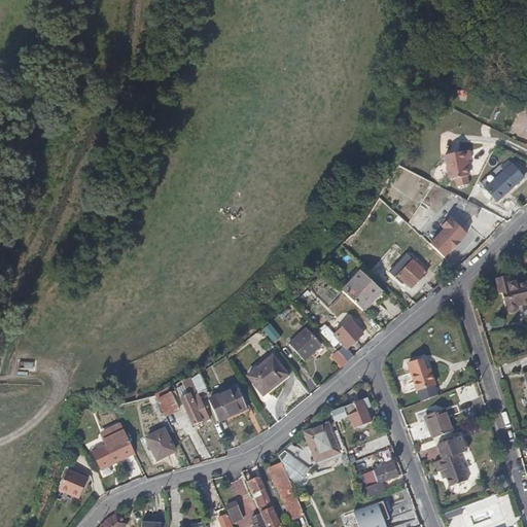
[(469,162),(468,153),(444,159),(447,181),(452,180),(453,188),(465,187),(463,178),(466,177),(463,162),(469,162)]
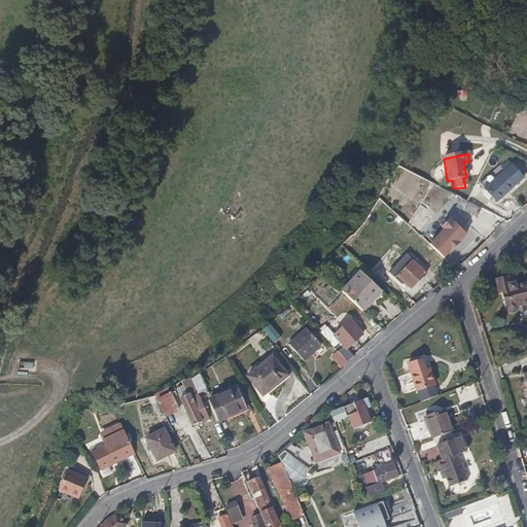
[(502,172),(483,188),(495,202),(514,185),(502,172)]
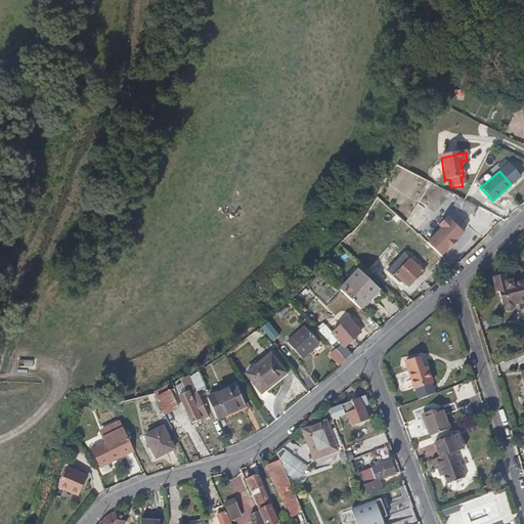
[(462,201),(459,199),(453,208),(473,217),(477,208),(462,201)]
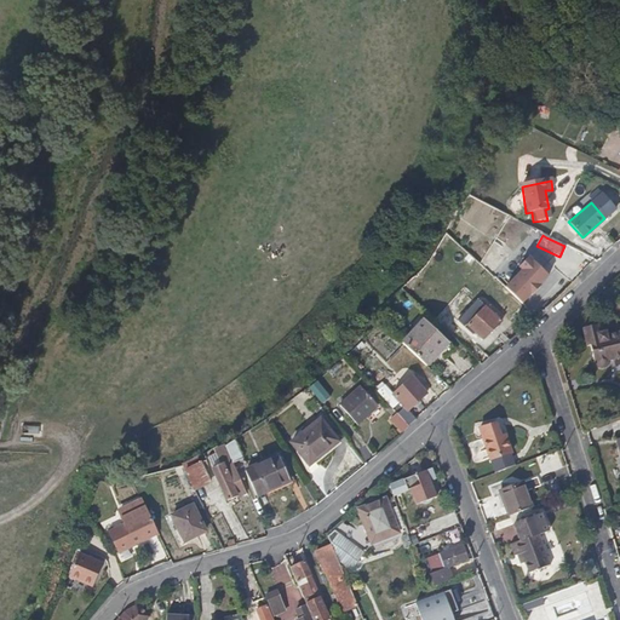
[(522,269),(506,286),(524,302),(551,274),(530,254),(520,267),(522,269)]
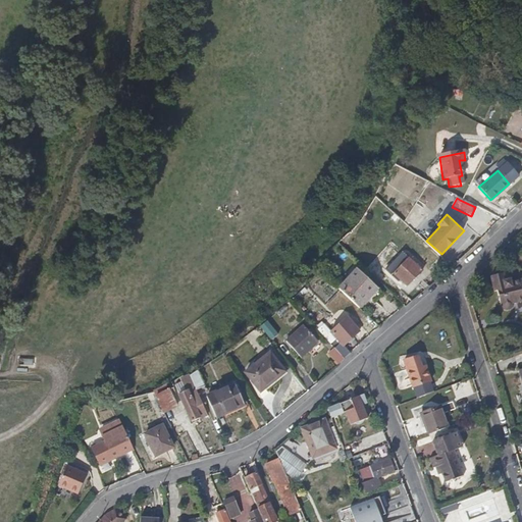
[(399,279),(406,286),(421,270),(405,256),(388,272),(398,281),(399,279)]
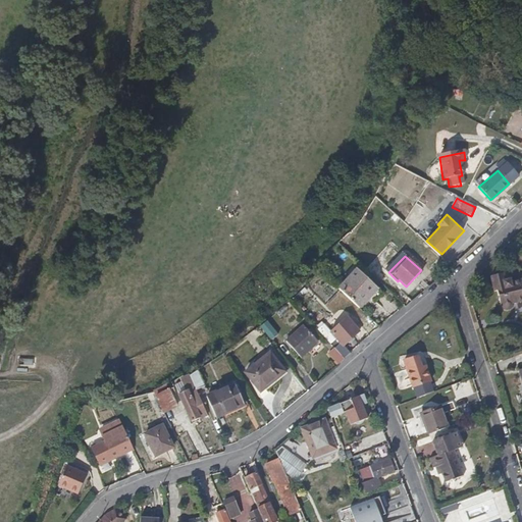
[(376,291),(355,271),(337,291),(358,310),(376,291)]
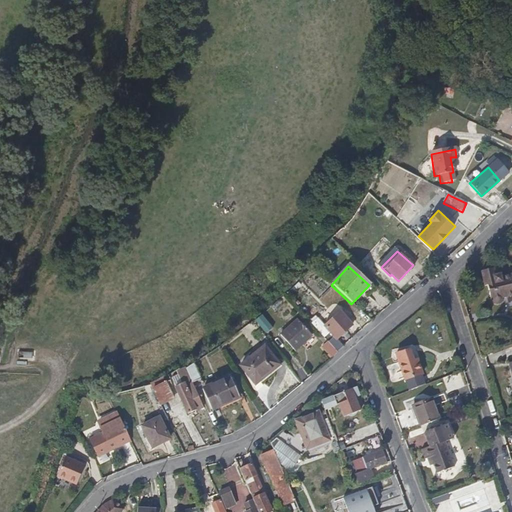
[(511,276),(511,277),(511,276),(500,278),(500,275),(495,276),(494,271),(481,274),(484,287),(487,286),(487,301),(491,303),(494,304),(498,303),(502,299),(511,297),(511,276)]
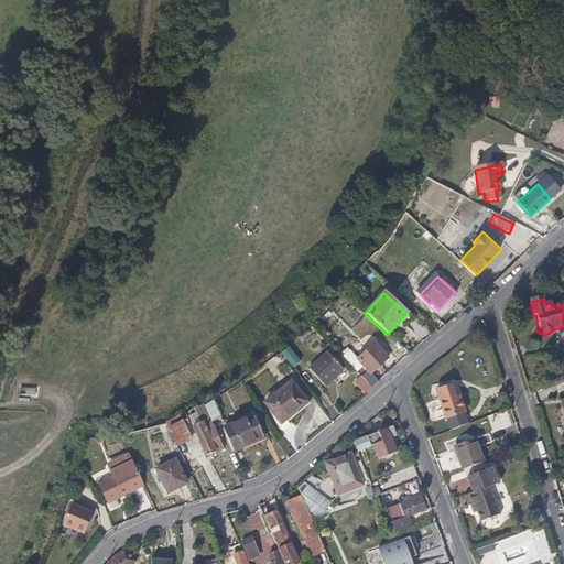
[(292,366),(299,360),(289,347),(281,354),(292,366)]
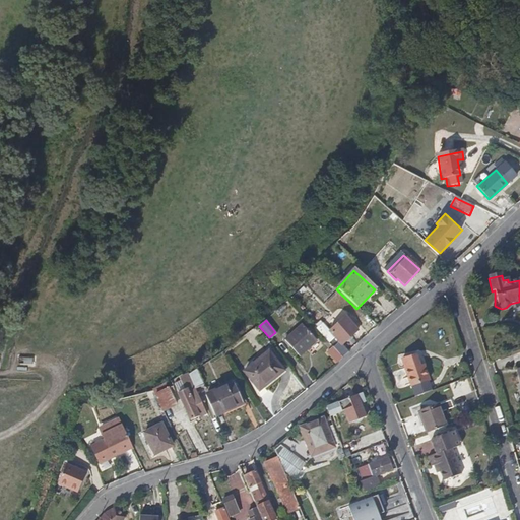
[(338,342),(340,345),(356,331),(347,322),(341,328),(338,325),(335,328),(339,333),(330,341),(334,345),(338,342)]
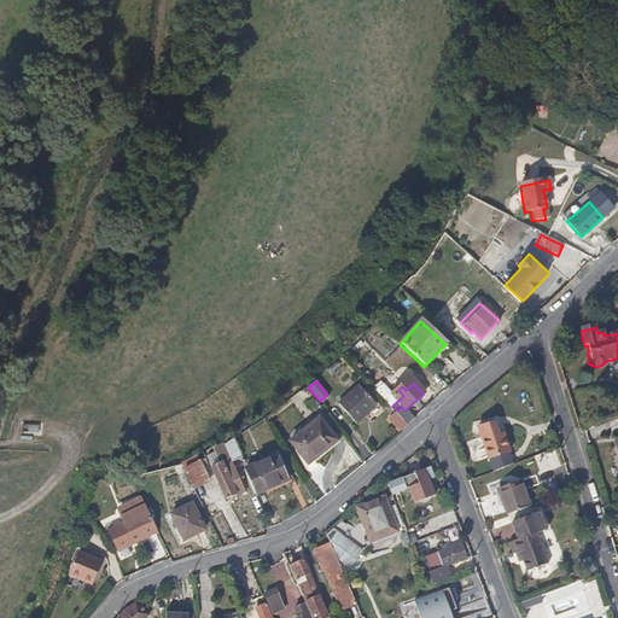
[(359,386),(338,406),(355,425),(375,406),(359,386)]
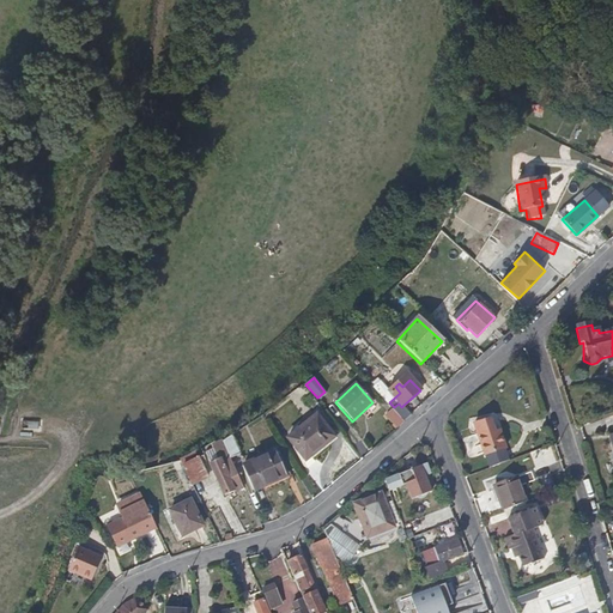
[(410,416),(401,407),(399,404),(394,407),(392,411),(402,423),(410,416)]
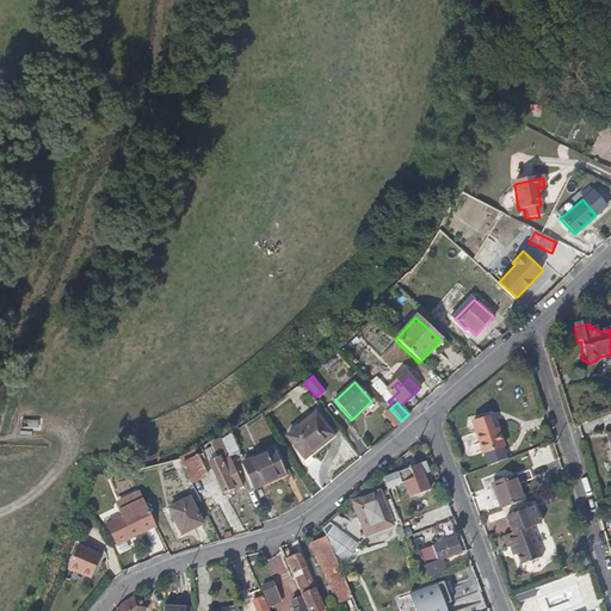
[(401,421),(390,409),(383,415),(394,427),(401,421)]
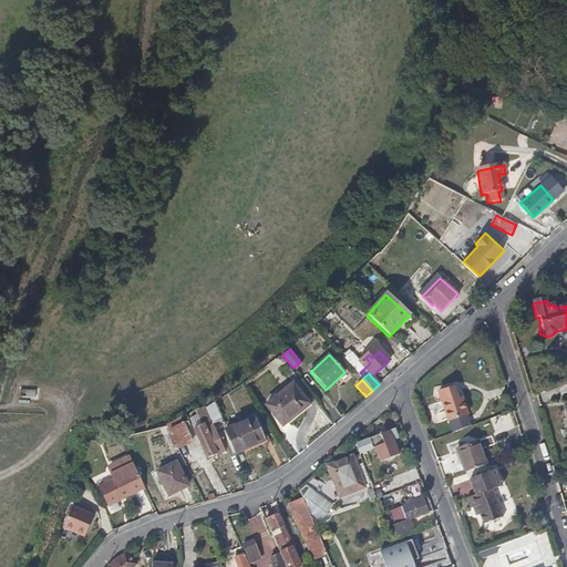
[(290,387),(266,408),(281,428),(307,408),(290,387)]
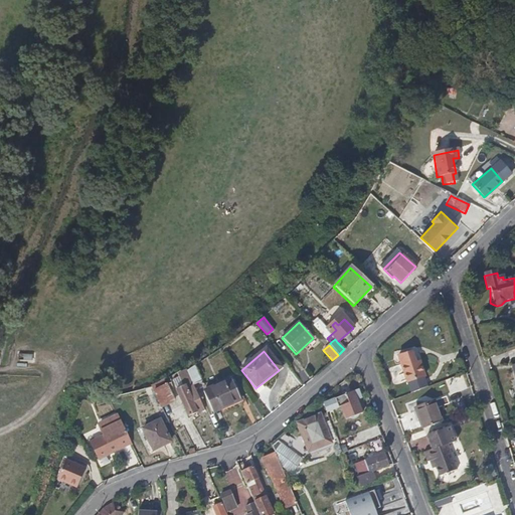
[(425,377),(422,361),(417,362),(415,352),(401,355),(408,381),(425,377)]
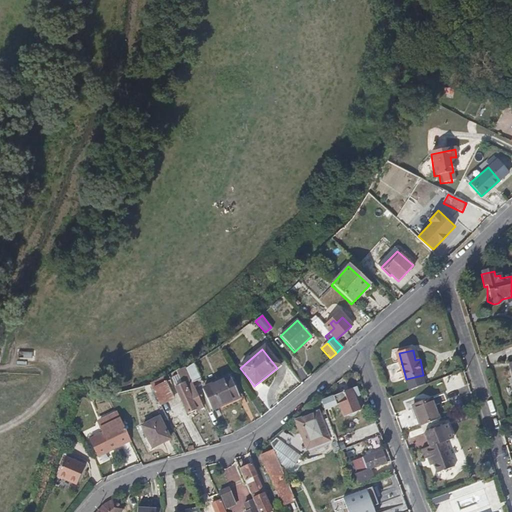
[(451,357),(449,350),(439,354),(441,361),(451,357)]
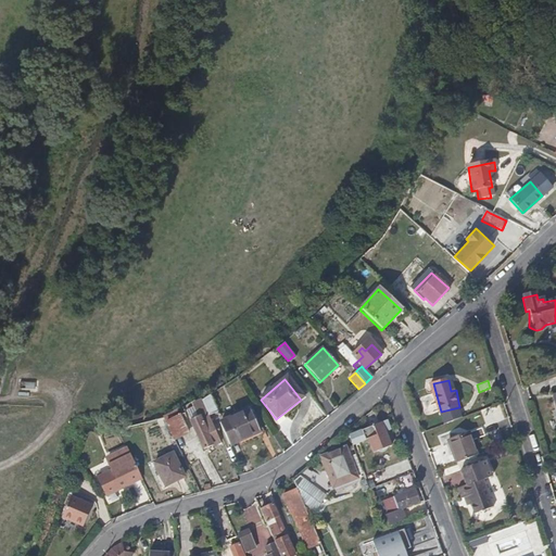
[(35,391),(36,382),(20,381),(20,390),(35,391)]
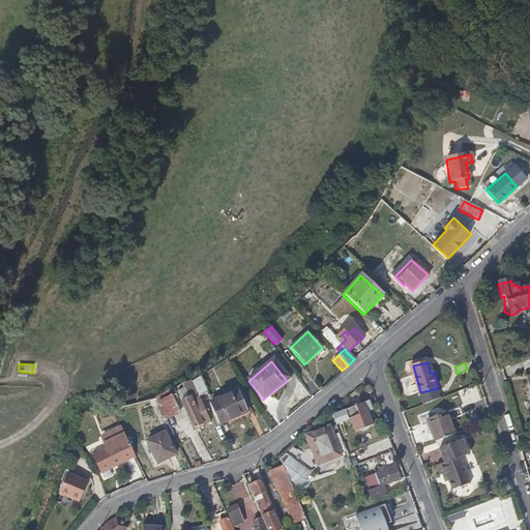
[(405,382),(401,373),(394,375),(399,384),(405,382)]
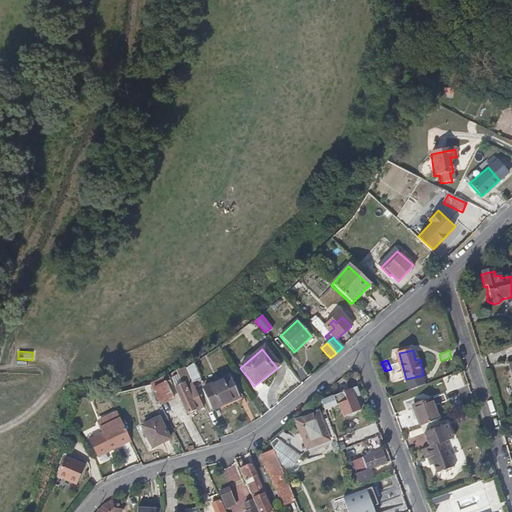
[(186,370),(192,384),(192,385),(200,381),(193,364),(186,370)]
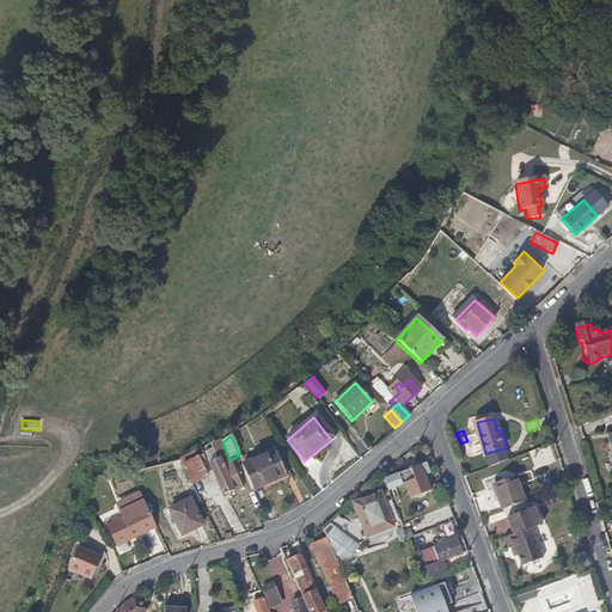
[(273,452),(240,466),(250,489),(259,484),(282,476),(273,452)]
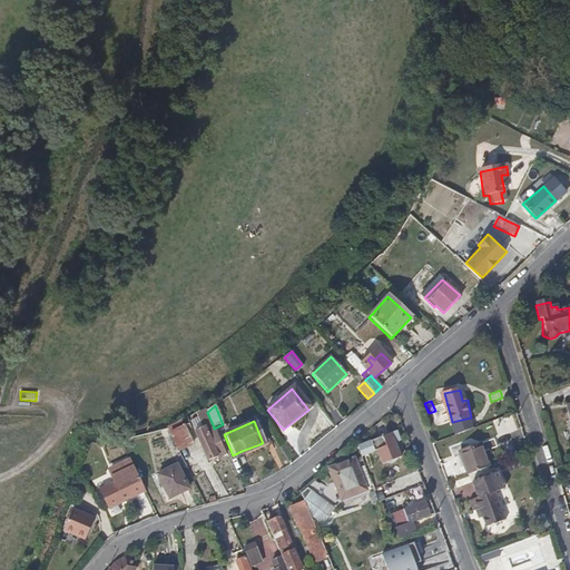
[(225,454),(214,429),(214,428),(203,432),(202,428),(193,431),(207,461),(225,454)]
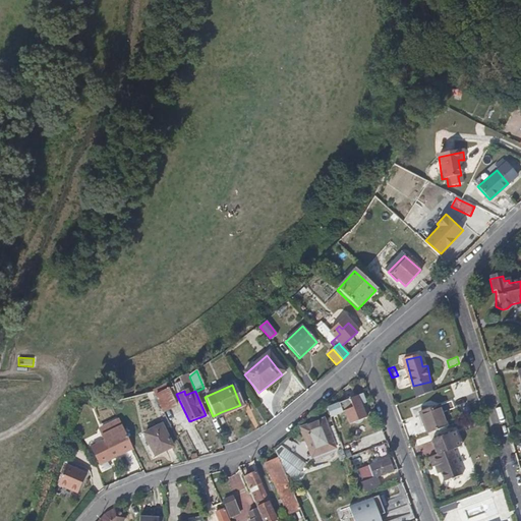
[(165,420),(177,414),(167,392),(154,398),(165,420)]
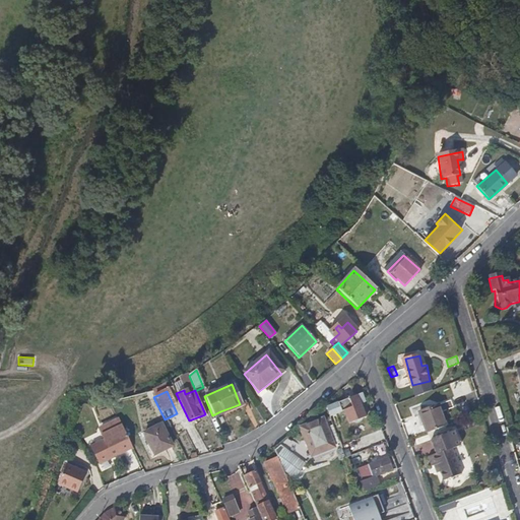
[(361,404),(365,402),(362,393),(337,402),(341,411),(343,410),(349,425),(366,417),(361,404)]
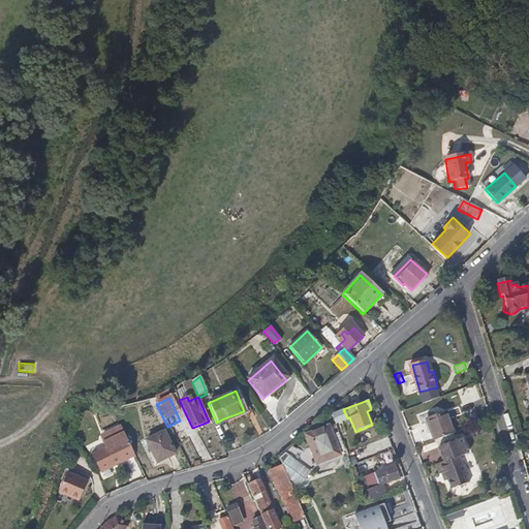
[(250,415),(248,409),(244,411),(224,418),(227,425),(250,415)]
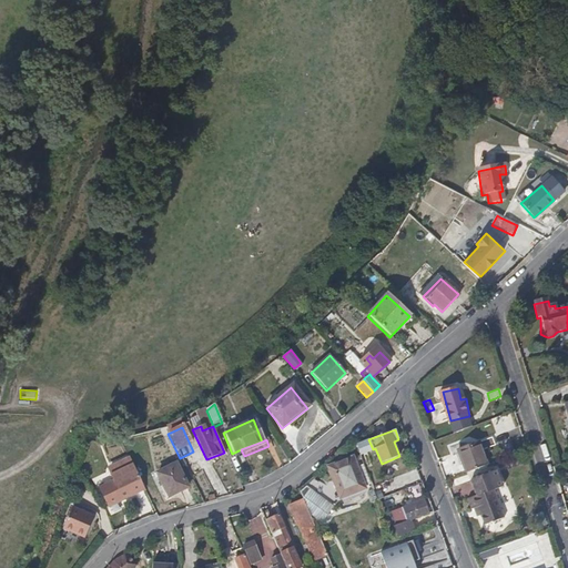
[(488,465),(479,443),(457,449),(466,474),(488,465)]
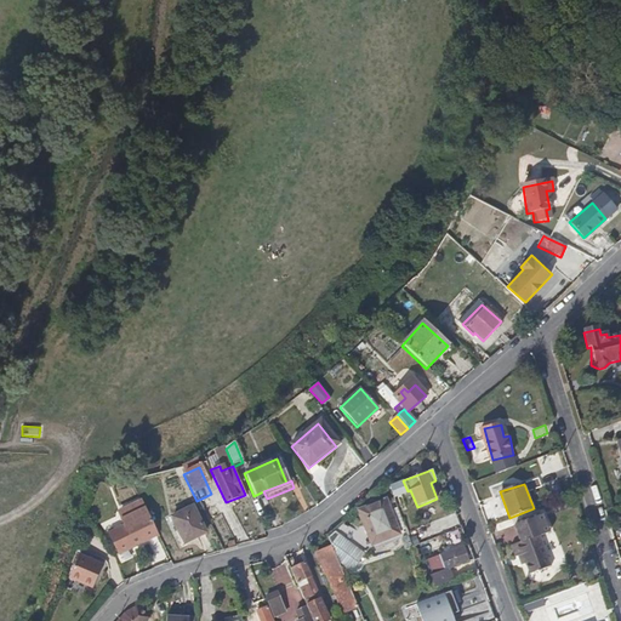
[(119,556),(157,536),(138,501),(124,510),(127,517),(118,522),(120,528),(108,535),(119,556)]
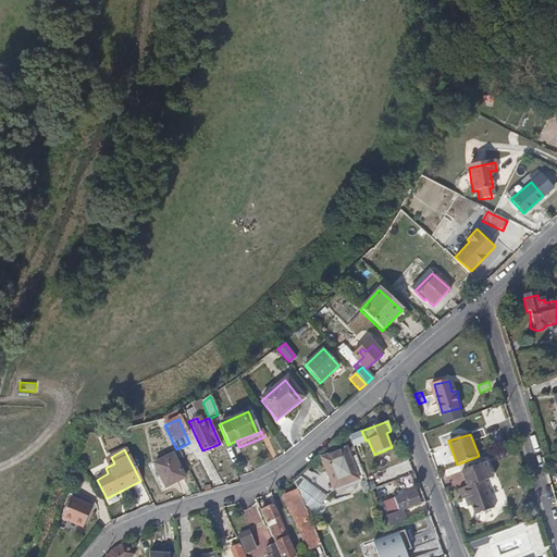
[(346,467),(339,449),(320,457),(327,477),(343,471),(342,469),(346,467)]
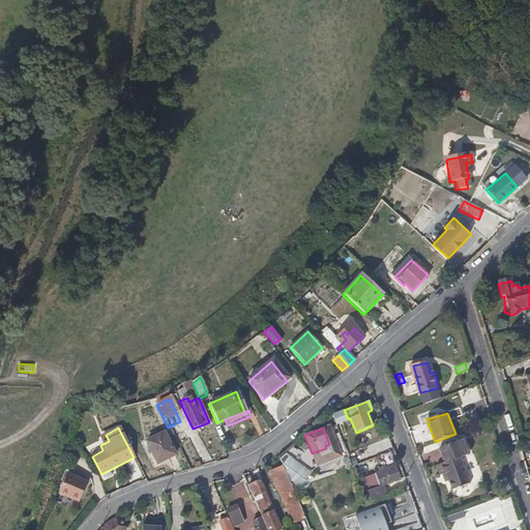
[(144,440),(154,463),(174,453),(163,432),(144,440)]
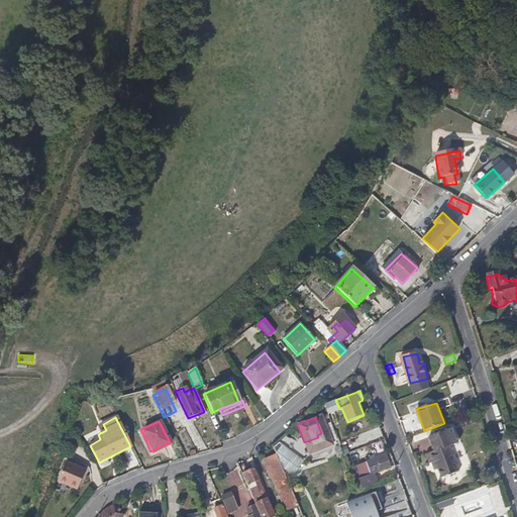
[(457,474),(448,447),(452,445),(447,431),(428,438),(434,451),(426,455),(429,464),(436,462),(438,469),(437,470),(441,480),(457,474)]
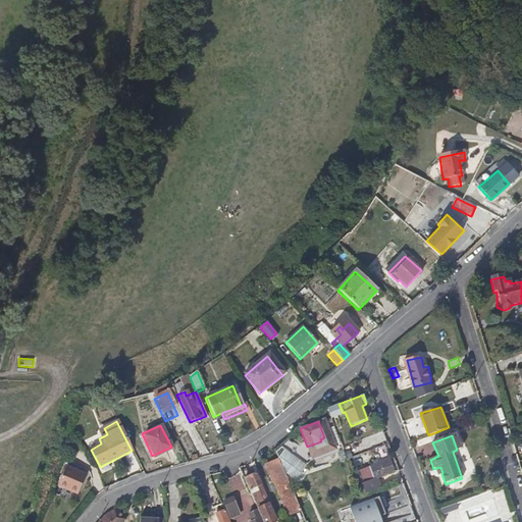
[(382,447),(379,439),(367,444),(369,451),(382,447)]
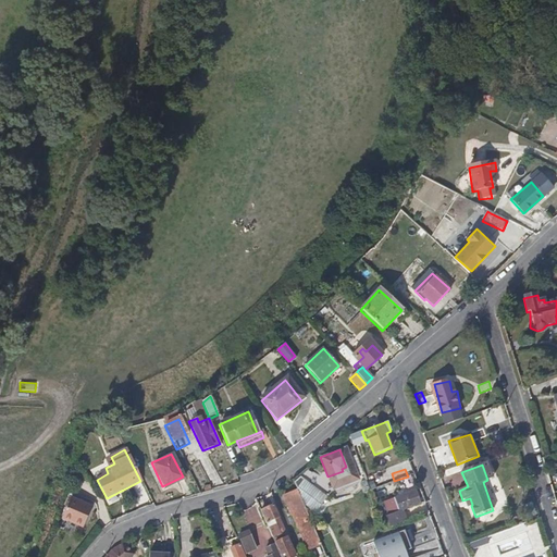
[(319,541),(307,514),(296,487),(281,494),(289,514),(292,515),(306,548),(320,543),(319,541)]
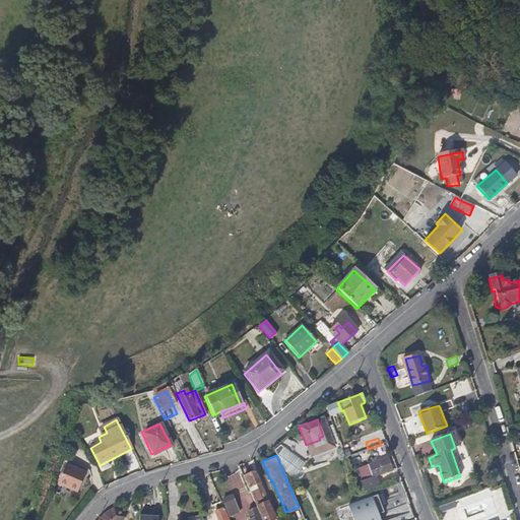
[(393,470),(388,457),(358,468),(363,481),(375,476),(393,470)]
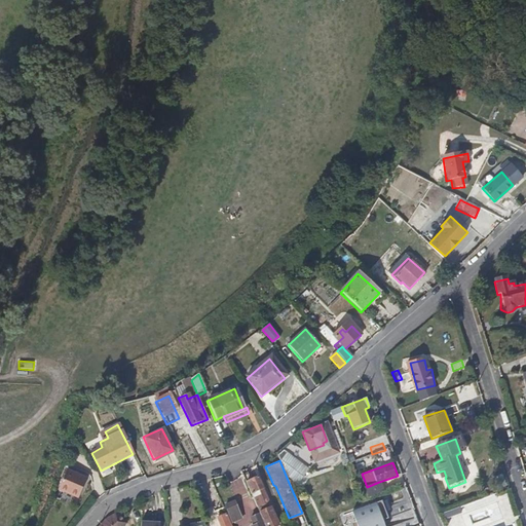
[(89,482),(70,472),(60,489),(79,500),(89,482)]
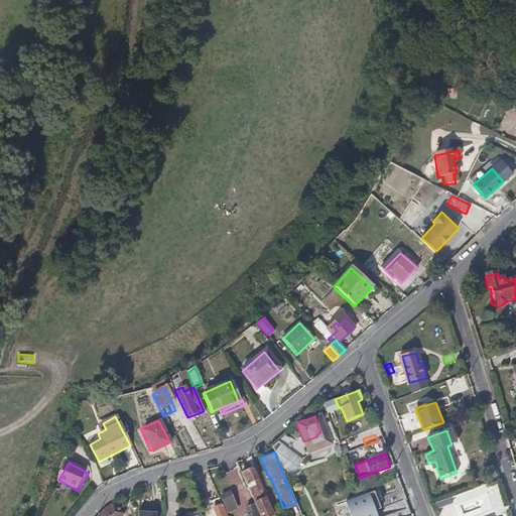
[(264,490),(254,466),(251,466),(249,467),(247,469),(243,471),(261,515),(270,515),(274,514),(264,490)]
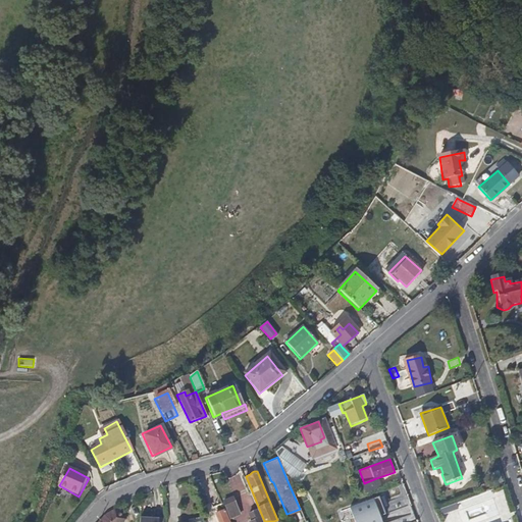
[(228,478),(235,501),(237,501),(236,499),(247,496),(241,474),(228,478)]
